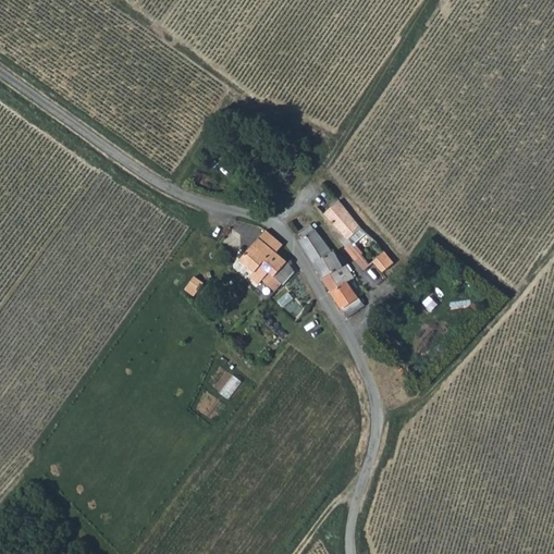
[(298,155),(293,150),(288,156),(293,160),(298,155)]
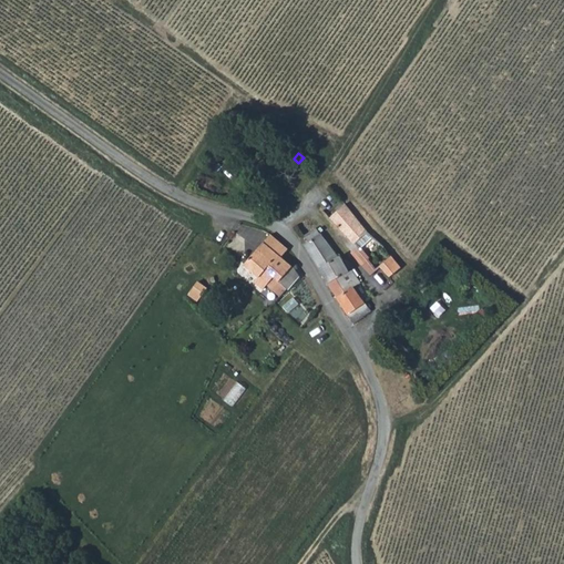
[(328,218),(351,244),(366,231),(344,204),(328,218)]
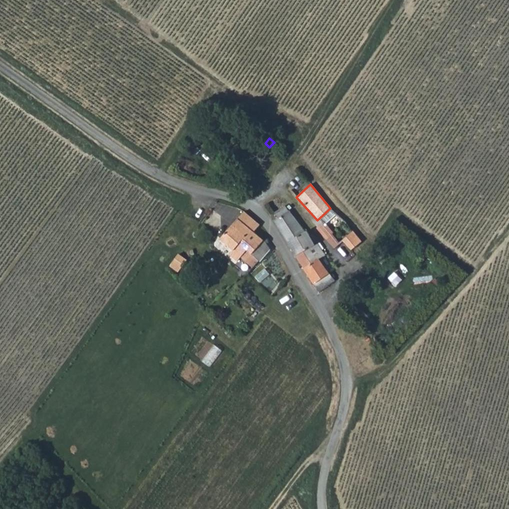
[(280,214),(278,215),(279,218),(289,212),(285,207),(278,211),(280,214)]
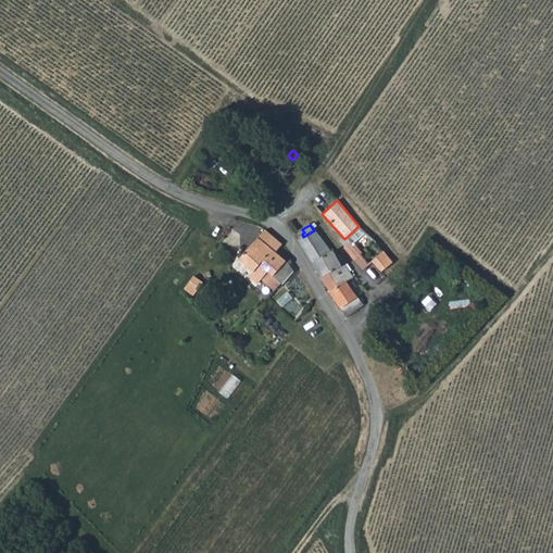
[(362,269),(372,262),(384,253),(359,226),(344,239),(348,242),(342,247),(362,269)]
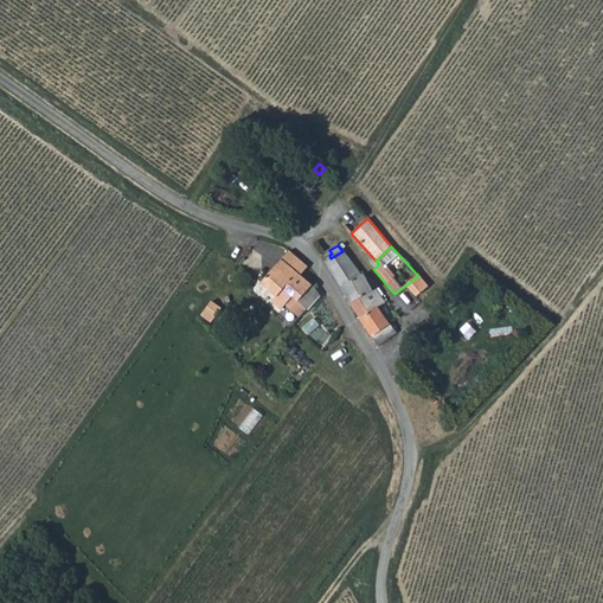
[(286,251),(274,268),(290,280),(296,271),(300,275),(307,263),(288,248),(286,251)]
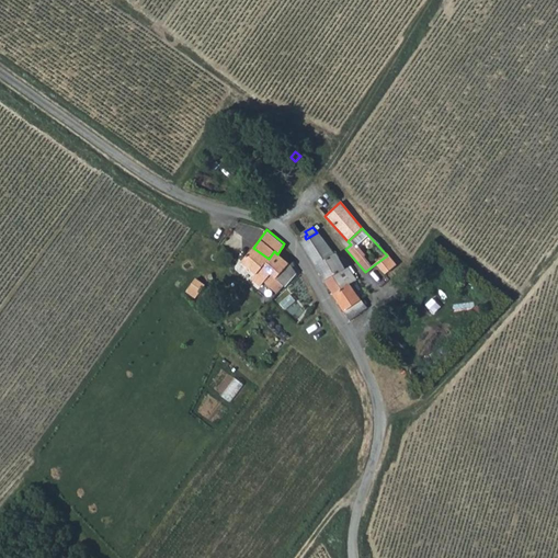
[(312,261),(315,265),(333,255),(317,232),(306,239),(300,242),(312,261)]
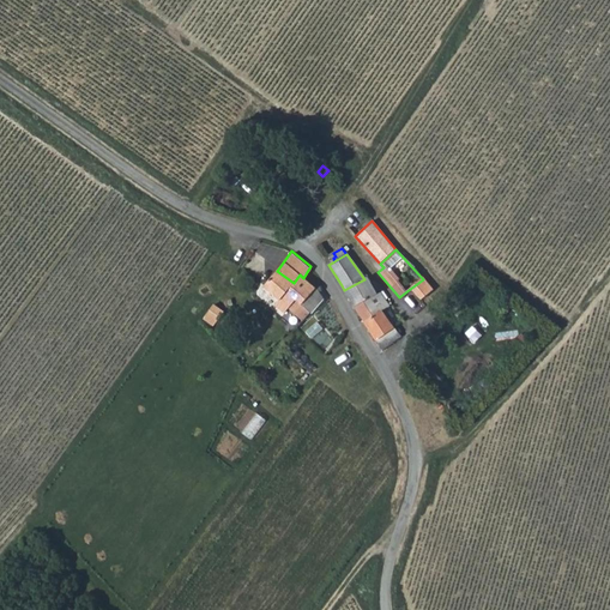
[(294,283),(277,271),(263,288),(279,301),(275,307),(284,314),(289,308),(303,320),(309,313),(300,305),(314,288),(313,287),(303,278),(300,275),(294,283)]
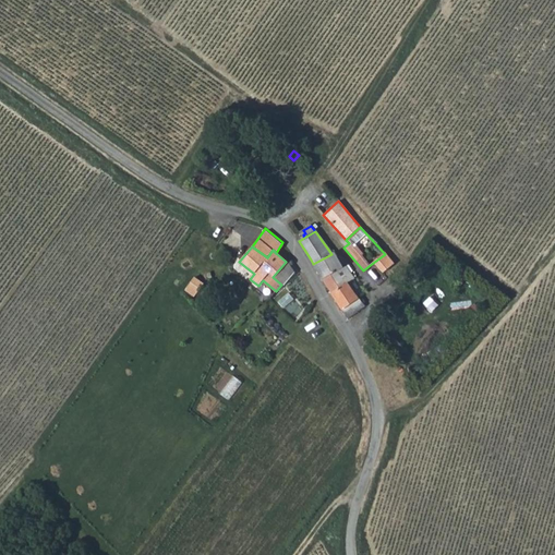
[(334,252),(332,254),(313,264),(323,280),(342,267),(334,252)]
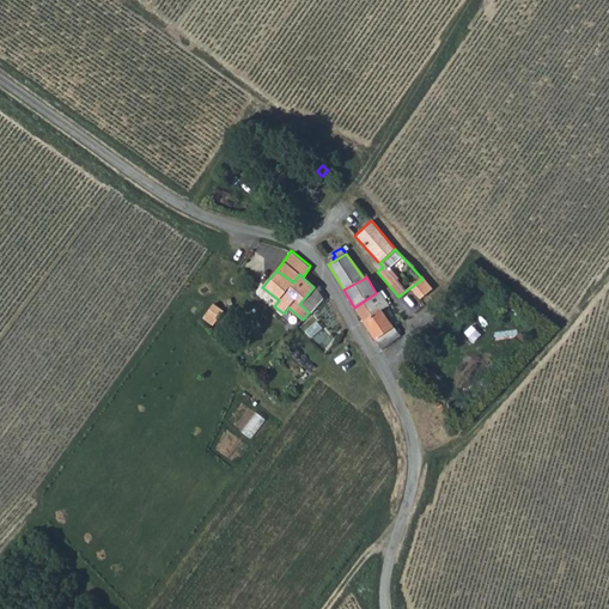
[(424,293),(431,287),(422,279),(409,288),(419,299),(424,293)]
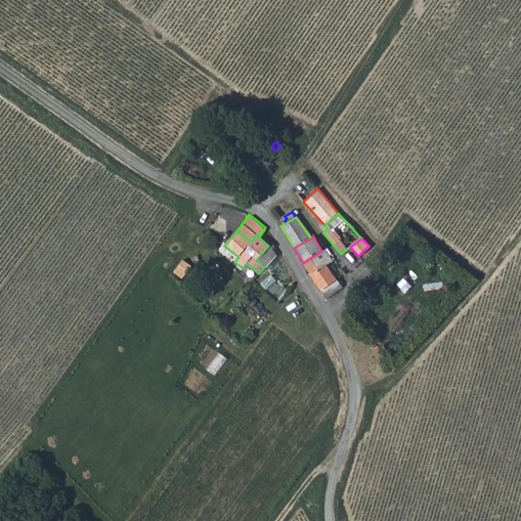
[(268,246),(256,260),(264,267),(266,269),(277,257),(275,254),(268,246)]
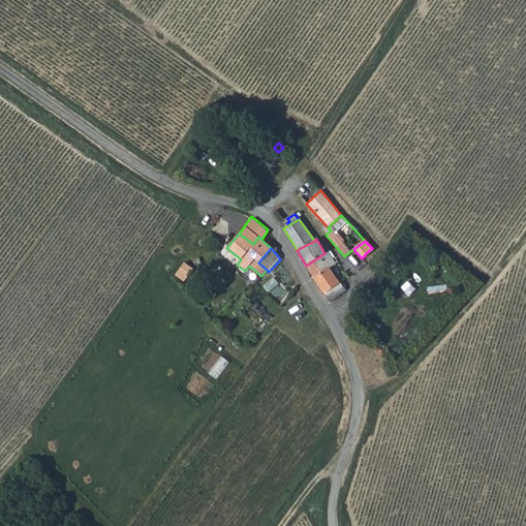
[(328,251),(325,253),(306,266),(312,277),(322,292),(338,281),(327,266),(334,261),(328,251)]
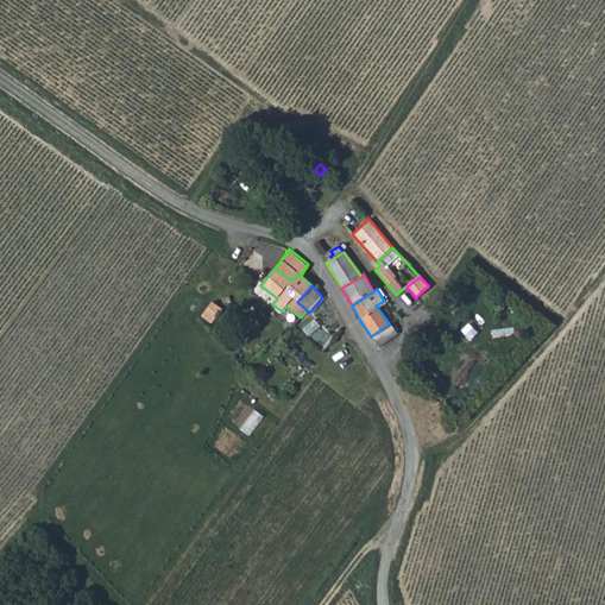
[(212,327),(219,310),(207,306),(200,322),(212,327)]
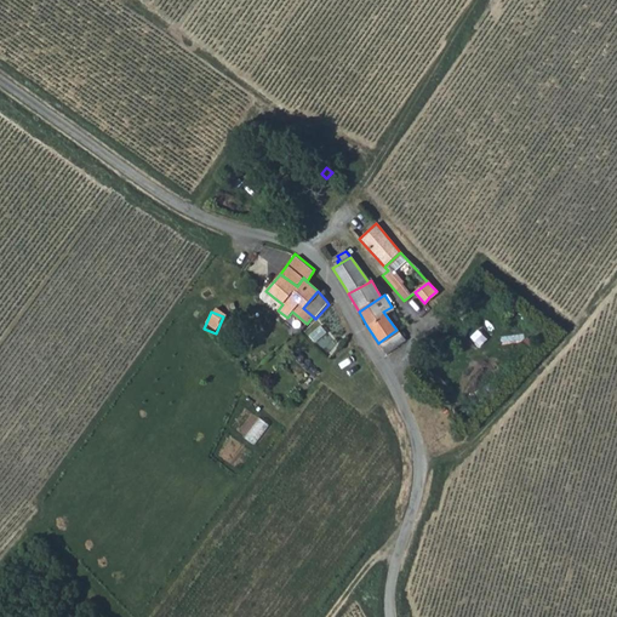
[(403,340),(396,330),(378,343),(386,353),(403,340)]
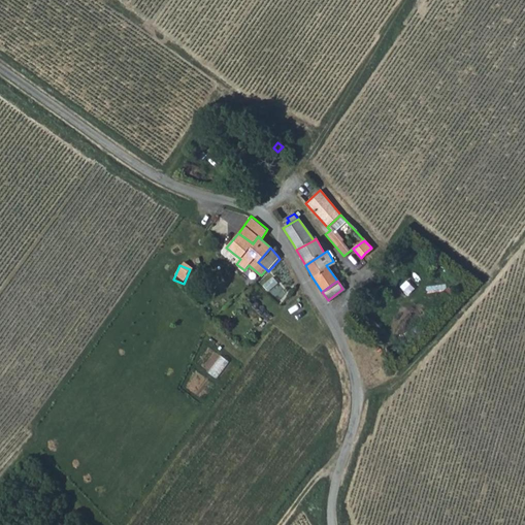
All buildings are outlined.
